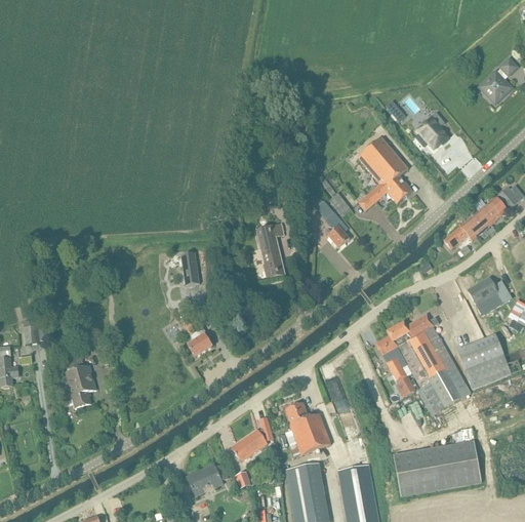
[(517,67),(511,59),(509,58),(499,67),(501,68),(496,72),(495,71),(479,87),(485,93),(492,102),(497,96),(499,99),(512,87),(503,79),(508,75),(509,76),(517,67)]
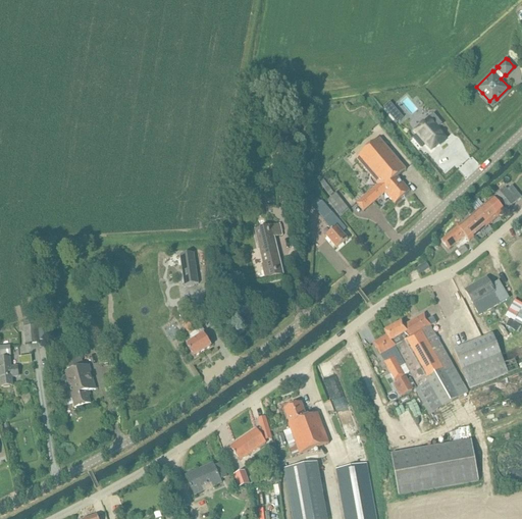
[(390,100),(383,105),(397,121),(404,115),(390,100)]
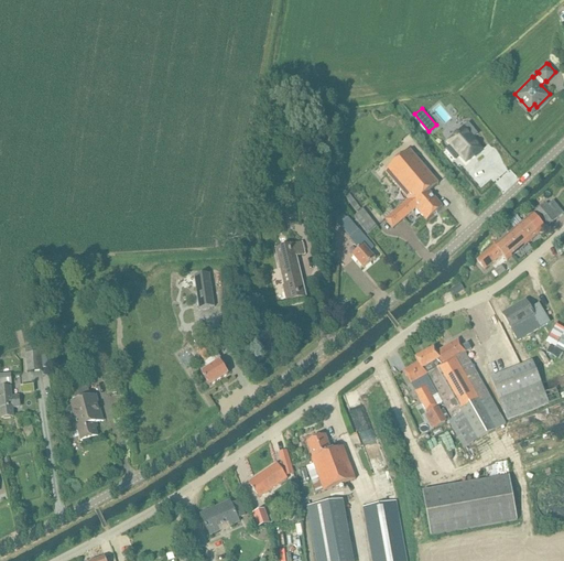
[(372,118),(355,135),(367,148),(409,197),(386,217),(393,226),(416,206),(426,218),(443,204),(430,189),(449,172),(443,163),(421,139),(411,148),(392,126),(390,128),(384,121),(387,120),(380,112),(372,118)]
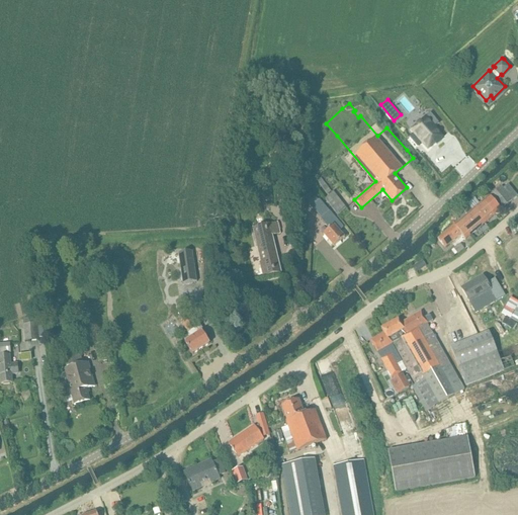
[(426,113),(410,129),(413,132),(422,142),(428,150),(444,135),(436,124),(439,121),(430,111),(426,114),(426,113)]
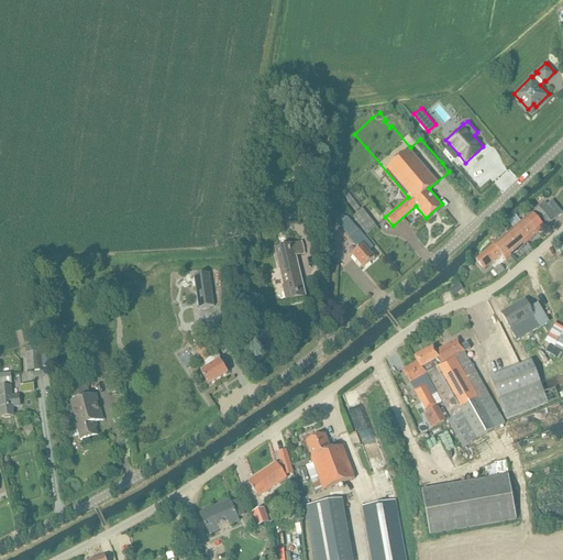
[(351,195),(345,199),(356,210),(362,205),(351,195)]
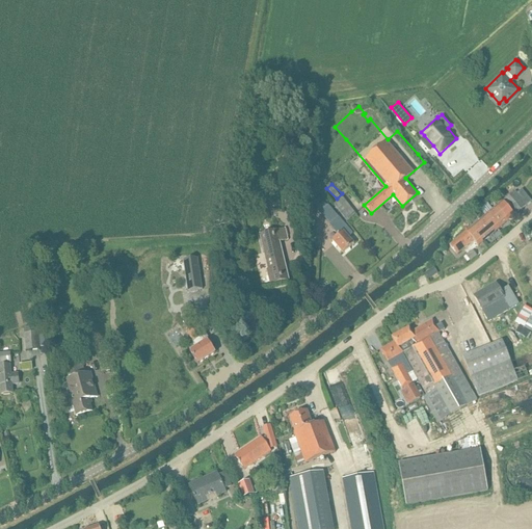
[(516,191),(527,203),(531,199),(522,187),(516,191)]
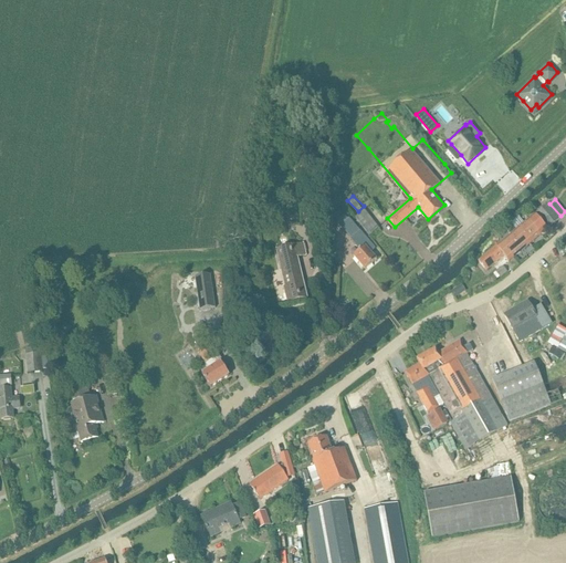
[(561,216),(549,204),(547,201),(542,207),(554,221),(561,216)]
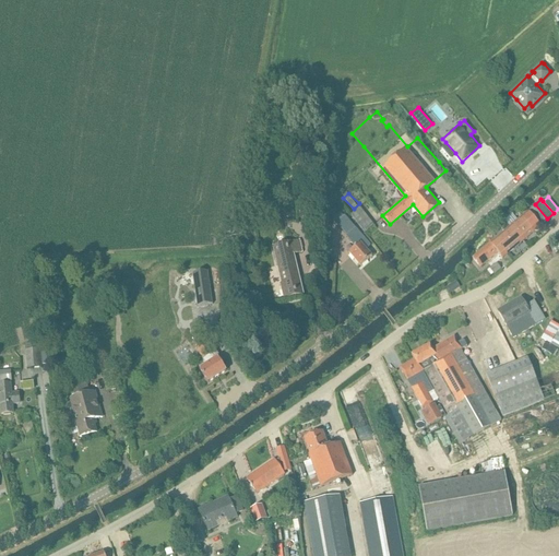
[(542,223),(547,219),(535,204),(530,209),(522,215),(511,224),(522,236),(523,235),(524,237),(534,229),(542,223)]
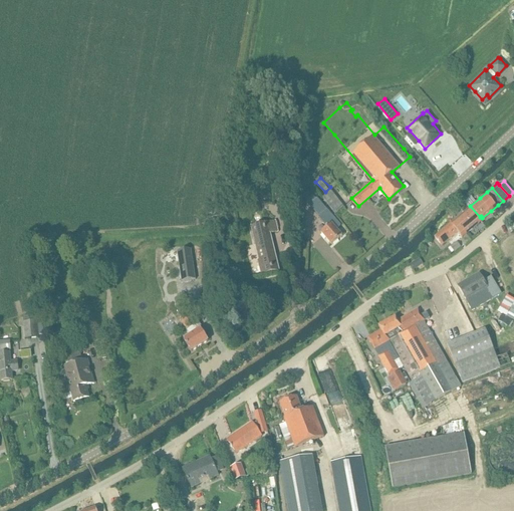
[(323,196),(336,211),(344,204),(331,189),(323,196)]
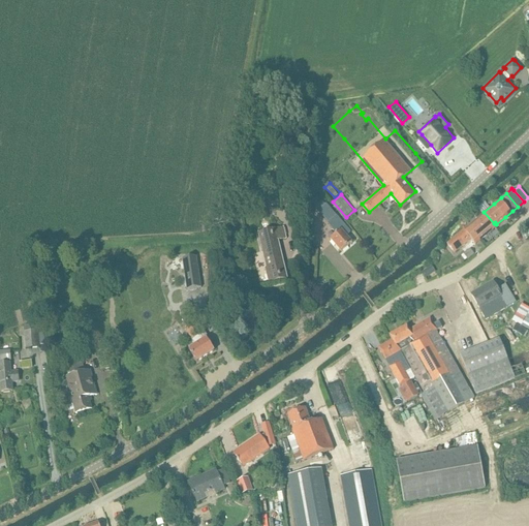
[(320,208),(318,209),(329,220),(328,221),(337,231),(331,237),(335,242),(341,249),(352,241),(346,234),(350,230),(344,222),(330,206),(327,202),(325,203),(320,208)]
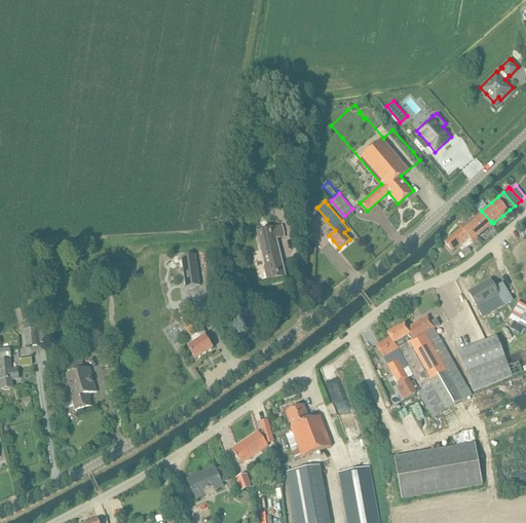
[(491,222),(481,211),(466,223),(478,236),(493,223),(492,221),(491,222)]
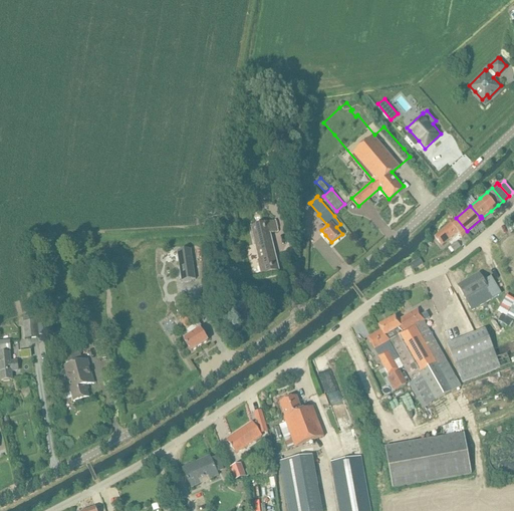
[(258,258),(260,263),(262,273),(278,269),(271,237),(267,238),(266,232),(278,229),(275,218),(252,224),(260,257),(258,258)]
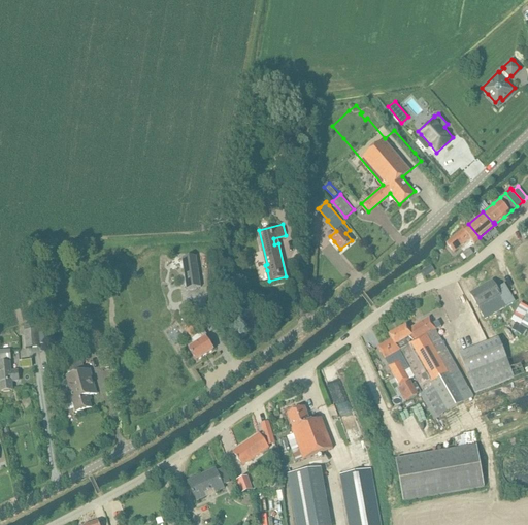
[(480,237),(468,224),(447,241),(454,250),(470,236),(474,241),(480,237)]
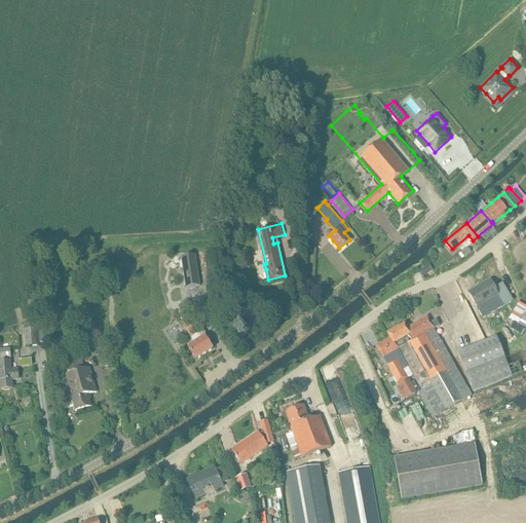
[(467,245),(461,250),(458,252),(462,256),(464,255),(472,249),(467,245)]
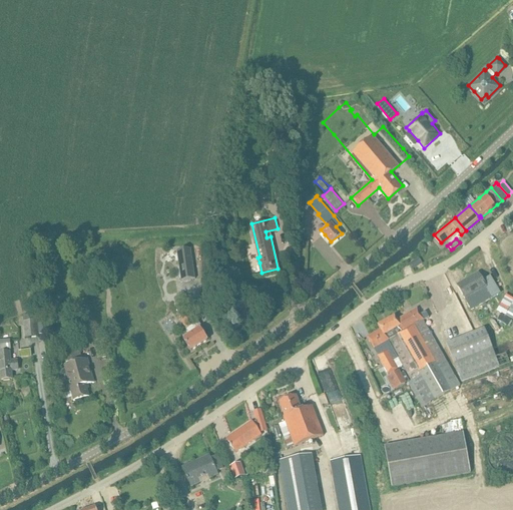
[(191,246),(176,248),(181,279),(195,277),(191,246)]
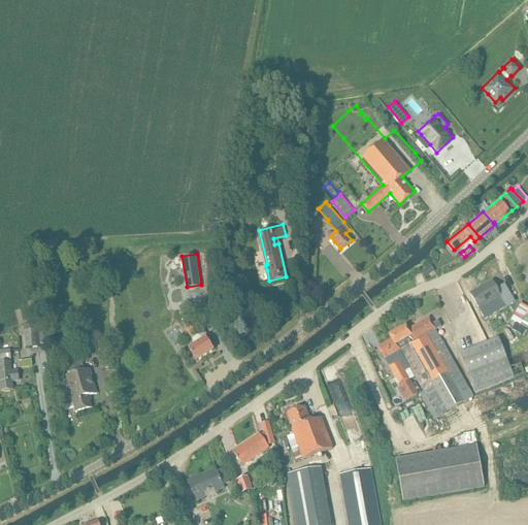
[(431,263),(426,266),(421,269),(424,274),(434,268),(431,263)]
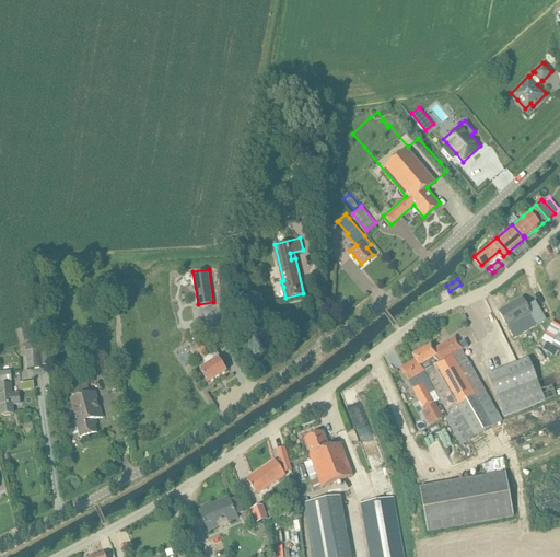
[(511,303),(500,310),(508,324),(514,337),(526,329),(537,323),(531,311),(522,297),(522,298),(511,304),(511,303)]
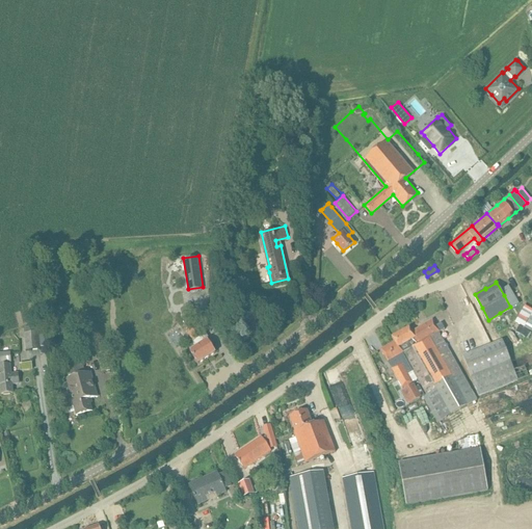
[(191,307),(188,296),(182,298),(185,309),(191,307)]
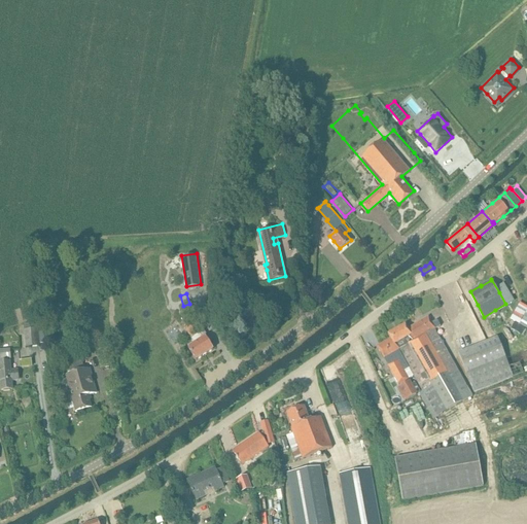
[(526,306),(519,302),(511,316),(515,318),(511,326),(521,333),(525,324),(526,324),(526,306)]
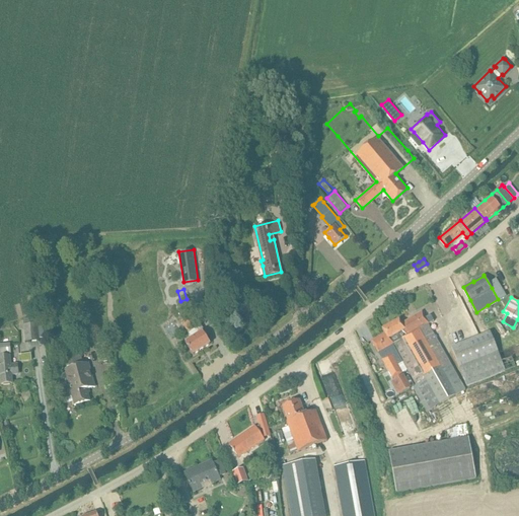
[(439,306),(432,310),(435,316),(442,312),(439,306)]
